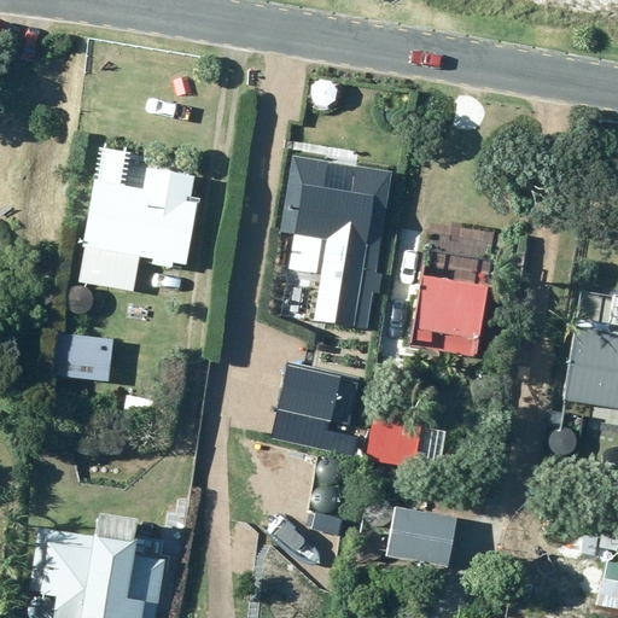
[(367,324),(392,173),(292,156),(280,225),(322,232),(308,314),(367,324)]
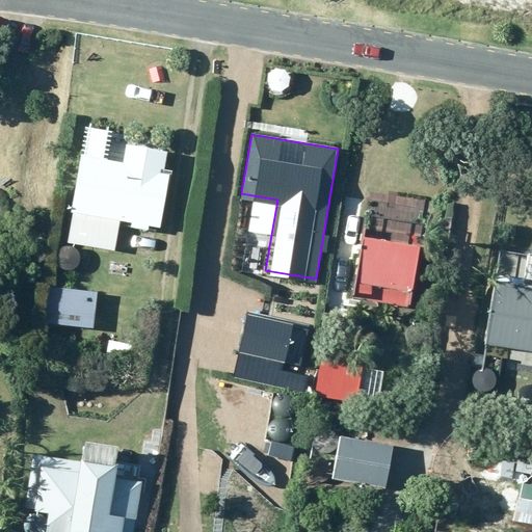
[(65,244),(113,251),(118,221),(130,223),(130,228),(148,231),(148,227),(158,229),(167,170),(163,169),(165,152),(122,144),(118,162),(80,156),(65,244)]
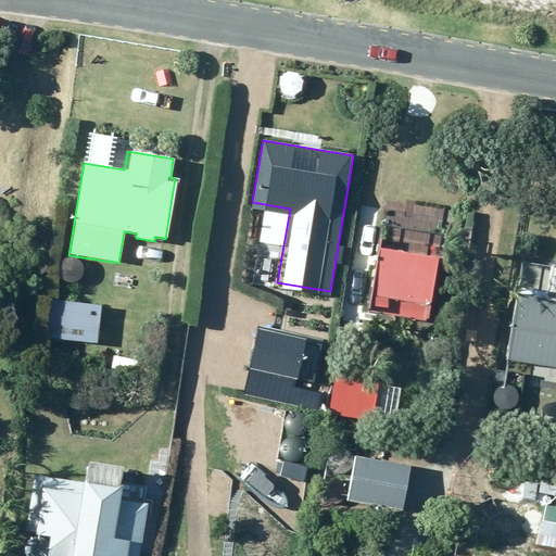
[(368,311),(425,320),(436,257),(392,251),(396,230),(384,228),(380,249),(378,249),(368,311)]
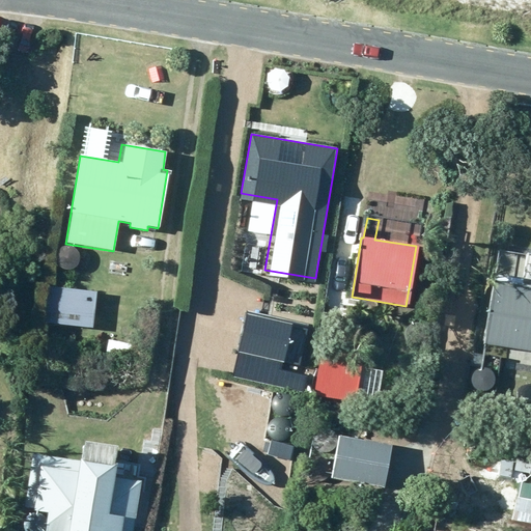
[(490,282),(480,345),(530,353),(530,288),(526,288),(527,275),(503,272),(502,284),(490,282)]
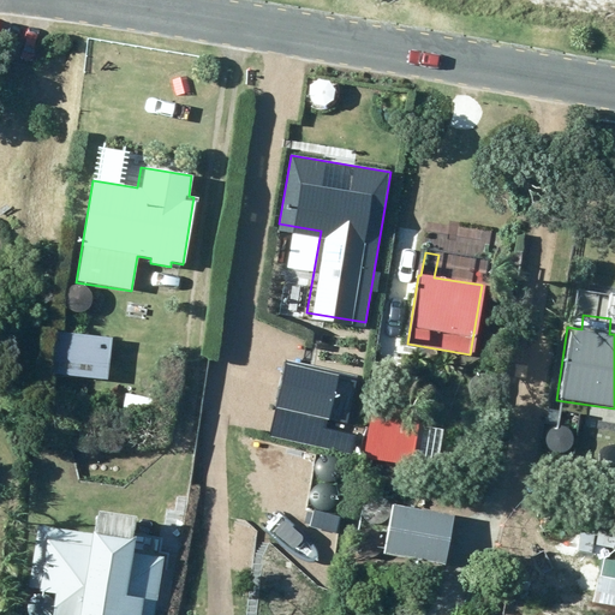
[(114,340),(95,339),(55,336),(53,381),(91,383),(111,384),(114,340)]
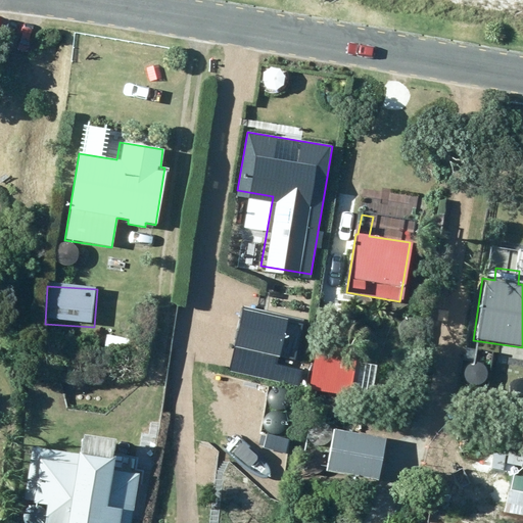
[(296,355),(303,321),(242,308),(229,372),(290,385),(296,355)]
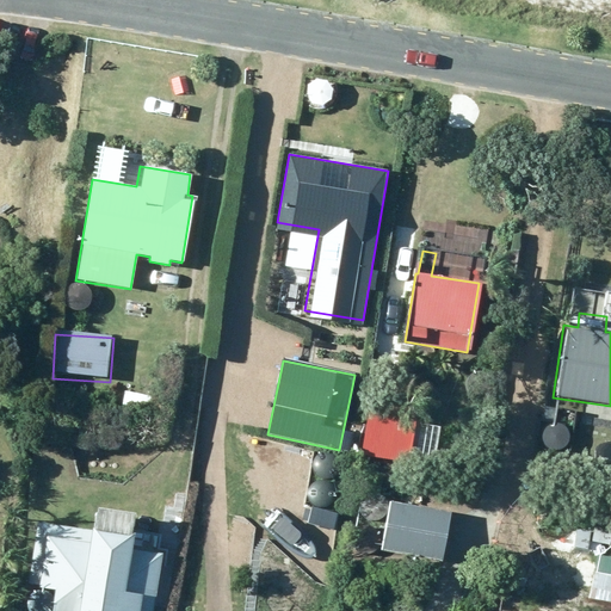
[(366,407),(359,455),(407,462),(407,466),(433,469),(440,427),(413,424),(414,414),(366,407)]
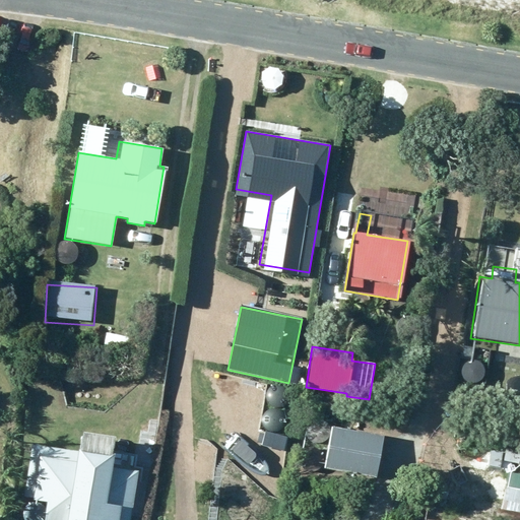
[(323,468),(376,478),(384,436),(331,427),(323,468)]
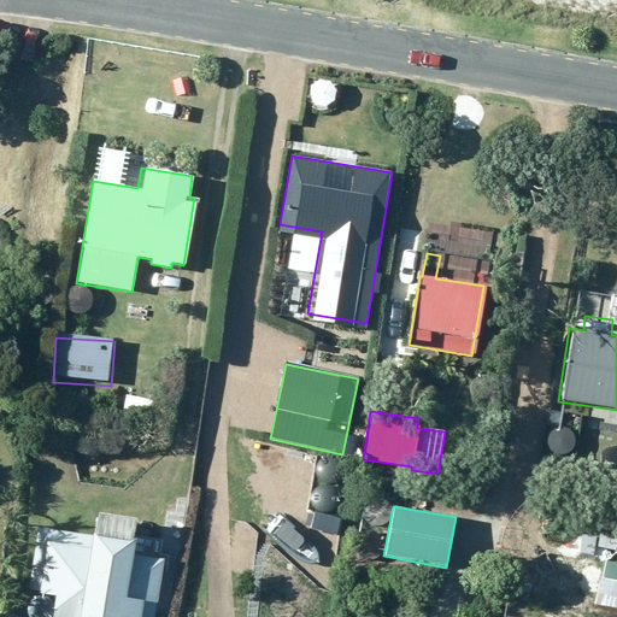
[(152,616),(160,559),(162,553),(40,535),(30,601),(54,605),(52,616),(152,616)]
